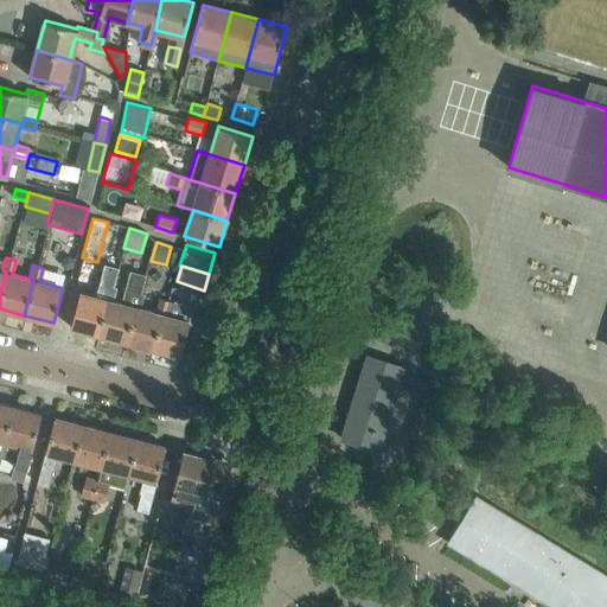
[(125,342),(133,305),(140,307),(142,294),(140,294),(145,275),(131,272),(122,302),(113,300),(107,298),(97,334),(125,342)]
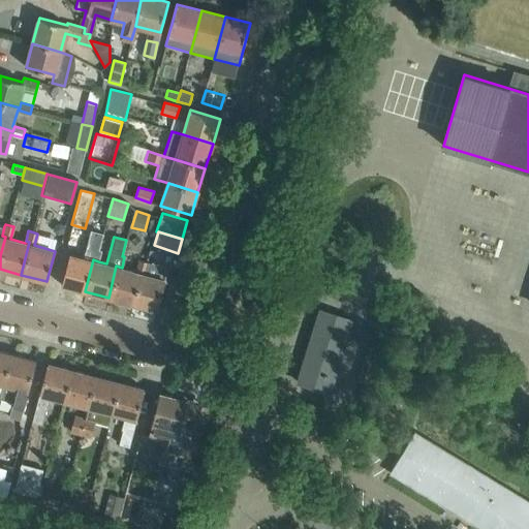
[(85,291),(93,259),(98,261),(101,250),(92,248),(88,246),(85,258),(82,257),(69,254),(67,266),(62,285),(85,291)]
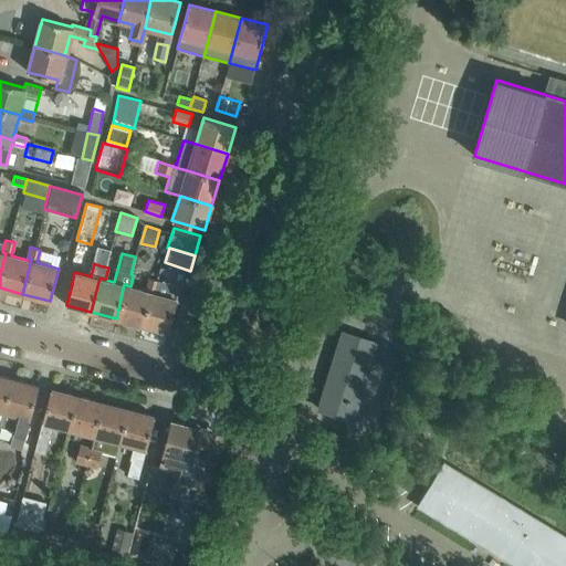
[(142,325),(150,291),(157,292),(159,281),(149,279),(146,291),(129,286),(130,286),(124,284),(116,318),(142,325)]
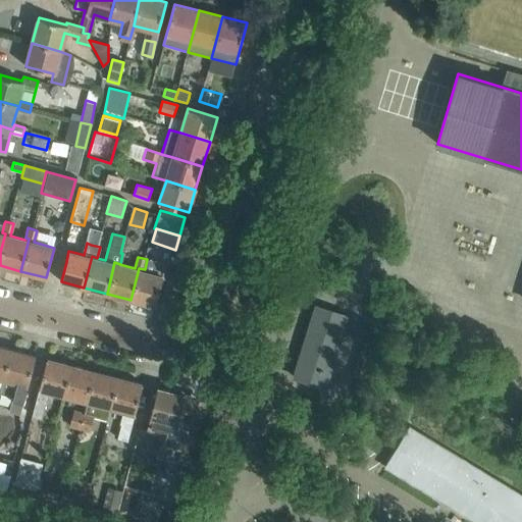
[(167,279),(171,265),(147,259),(145,269),(139,268),(131,300),(155,306),(163,278),(167,279)]
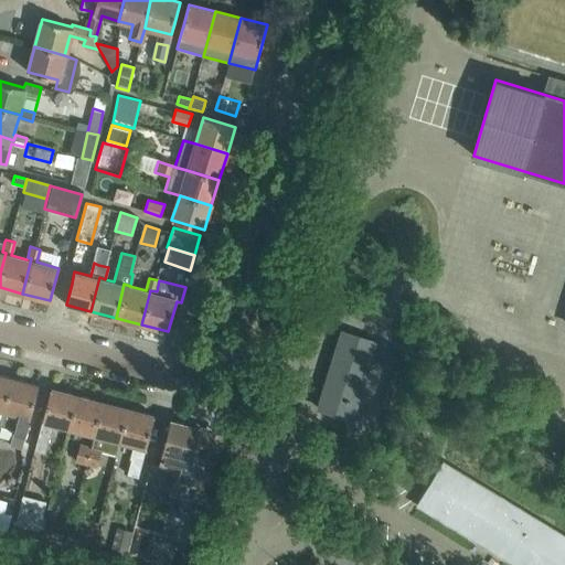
[(352,418),(376,342),(342,331),(318,407),(352,418)]
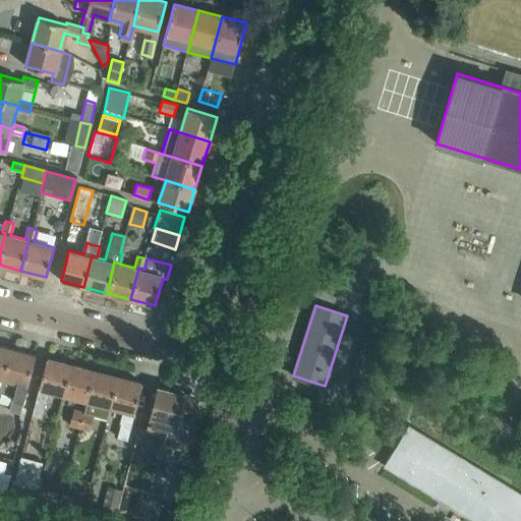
[(0,379),(2,380),(10,348),(0,345),(0,379)]
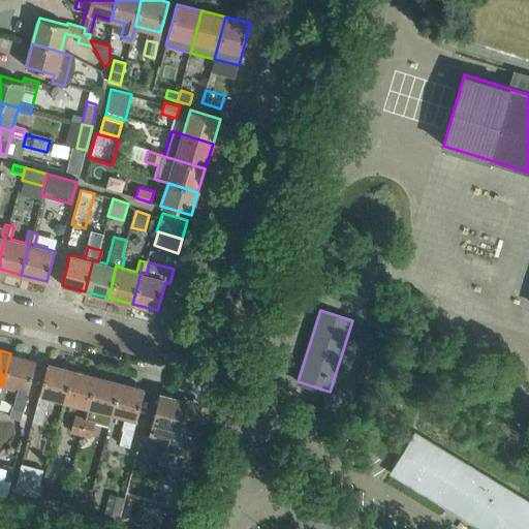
[(10,416),(22,419),(36,361),(10,353),(2,385),(0,393),(0,397),(13,401),(10,416)]
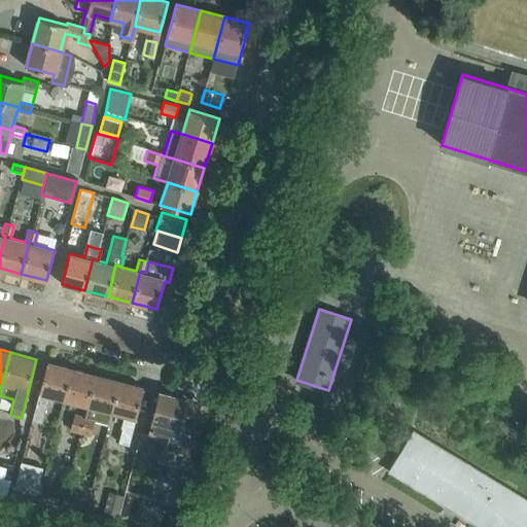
[(63,399),(71,369),(47,362),(42,382),(39,393),(32,419),(42,422),(45,408),(46,408),(50,396),(63,399)]
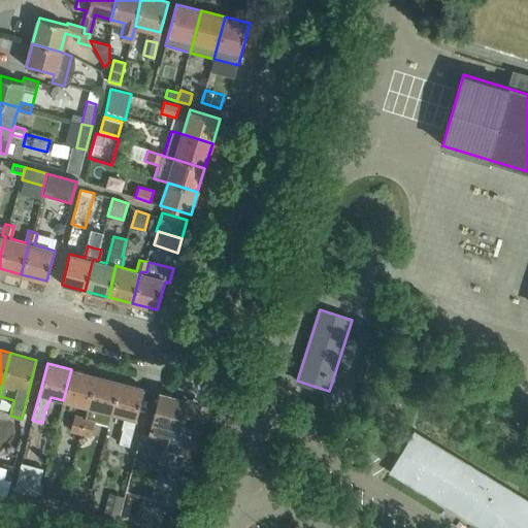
[(87,406),(95,375),(71,369),(63,400),(87,406)]
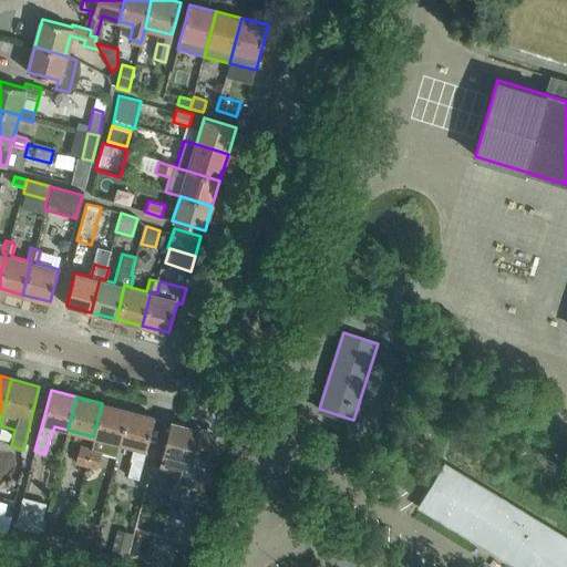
[(119,444),(127,410),(102,403),(93,436),(90,451),(85,466),(99,470),(103,454),(116,457),(119,445),(119,444)]
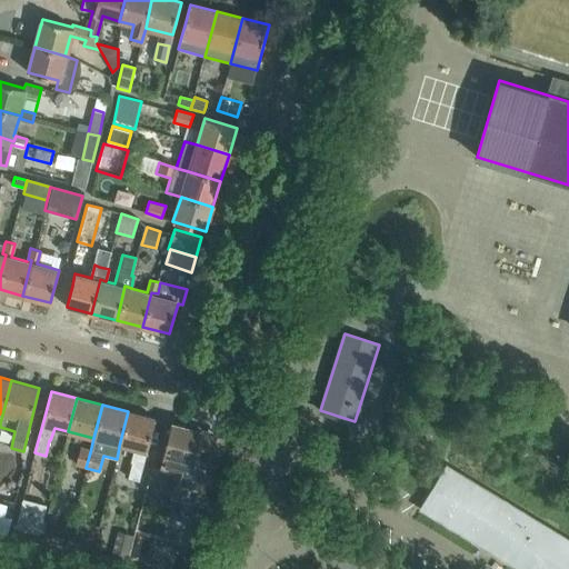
[(139,482),(150,440),(156,418),(128,411),(119,446),(119,447),(133,450),(130,463),(132,465),(128,480),(139,482)]
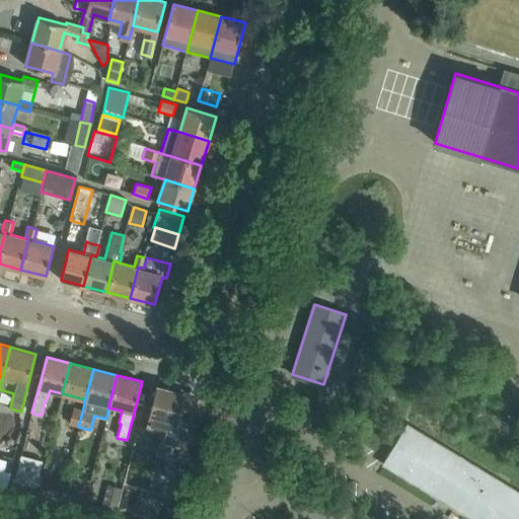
[(182,459),(193,418),(199,396),(182,392),(181,388),(174,386),(171,389),(158,385),(147,428),(157,430),(161,437),(157,452),(182,459)]
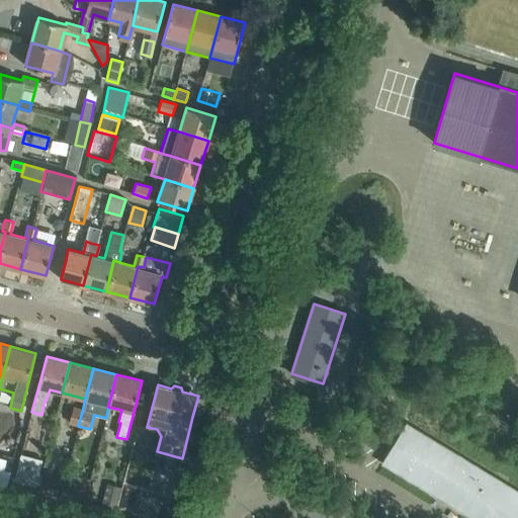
[(78,426),(82,412),(72,409),(68,423),(78,426)]
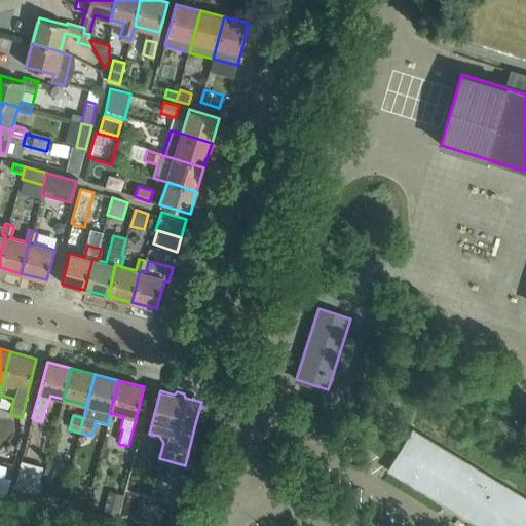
[(525,525),(525,499),(413,430),(389,470),(481,525),(525,525)]
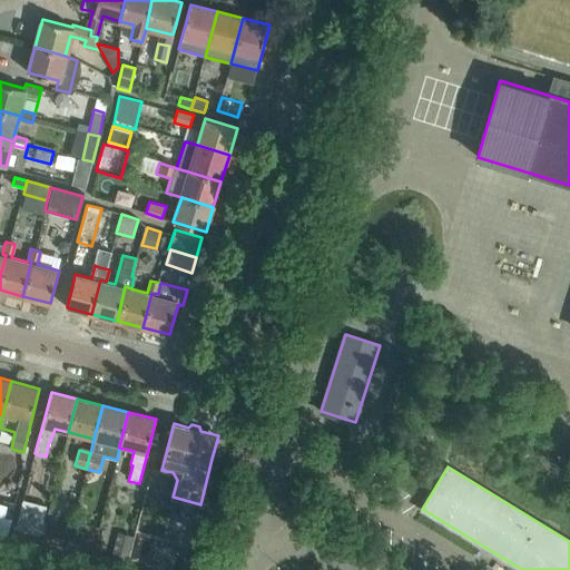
[(0,499),(0,529),(7,531),(13,503),(0,499)]
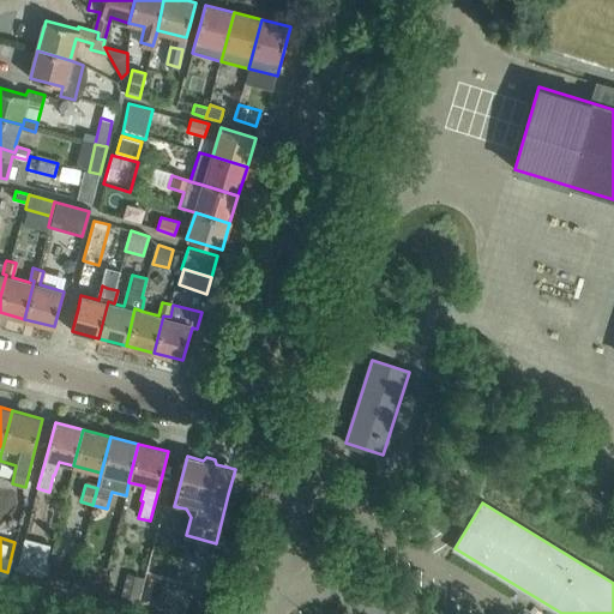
[(42,576),(49,546),(24,540),(17,569),(42,576)]
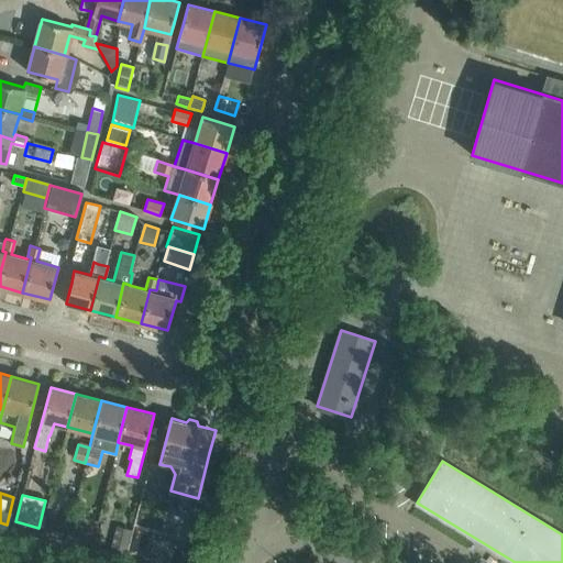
[(46,516),(43,529),(54,531),(57,518),(46,516)]
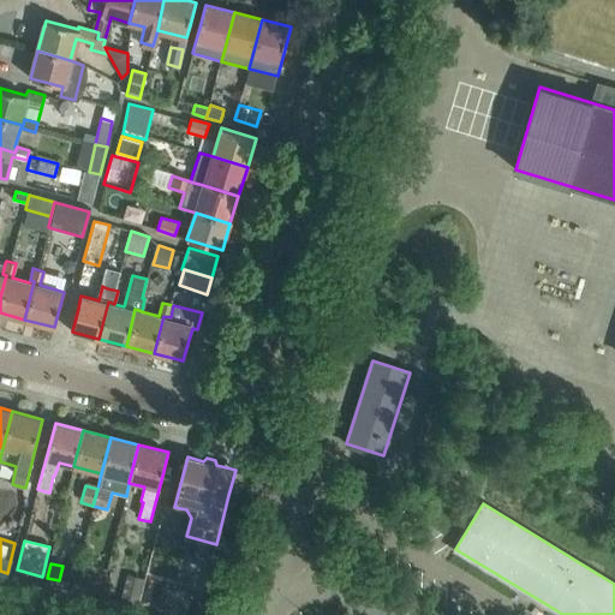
[(85,563),(81,580),(78,590),(100,595),(101,586),(106,569),(85,563)]
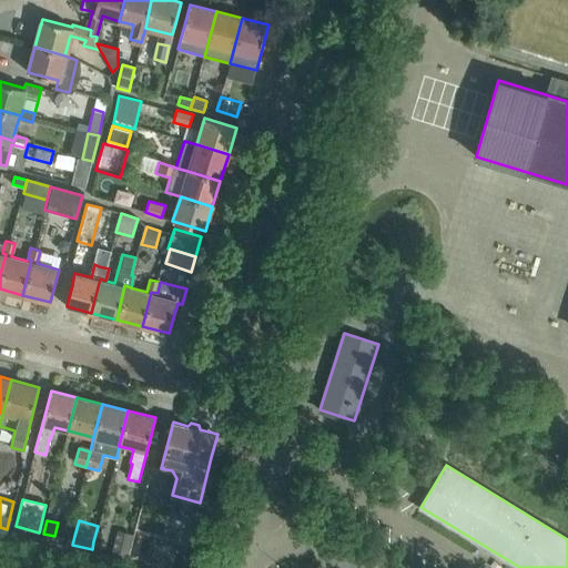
[(119,531),(112,554),(128,557),(133,536),(119,531)]
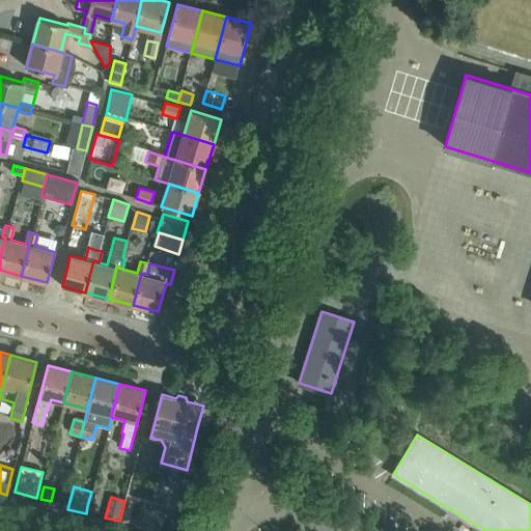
[(140,508),(135,525),(159,530),(164,508),(154,506),(152,510),(140,508)]
